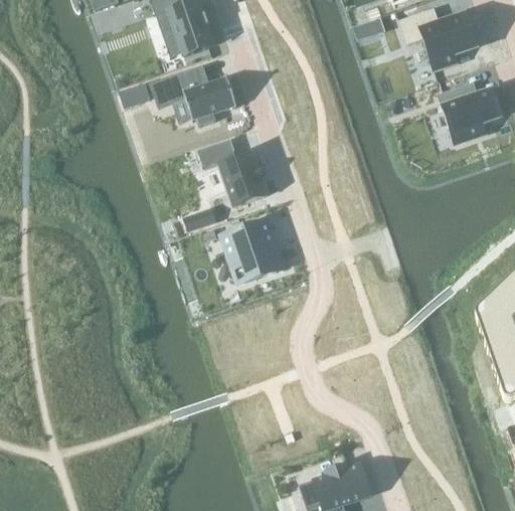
[(92,0),(95,9),(117,1),(117,0),(92,0)]
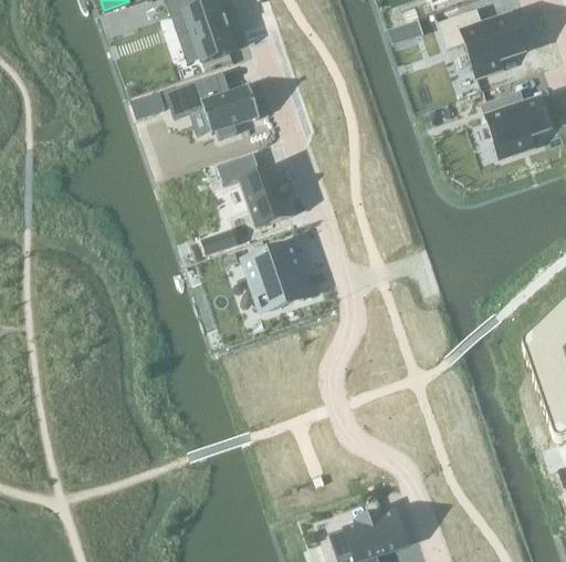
[(164,0),(165,1),(167,0),(173,17),(174,17),(180,35),(191,31),(202,61),(233,50),(227,28),(229,27),(224,16),(222,17),(217,0),(201,6),(199,0),(164,0)]
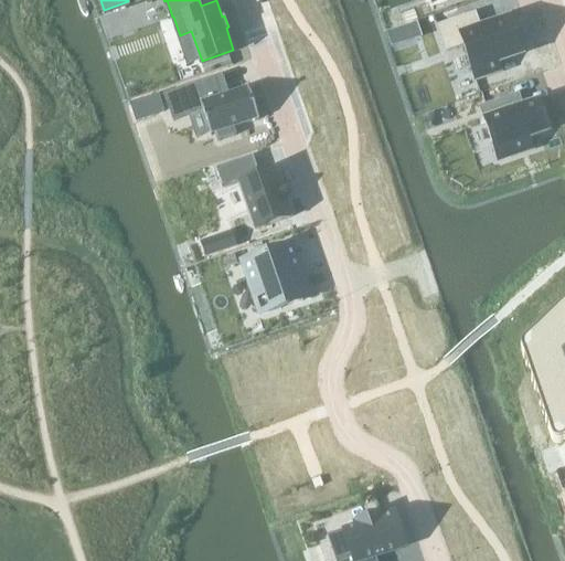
[(475,10),(437,23),(446,49),(464,42),(476,78),(500,70),(497,59),(522,51),(511,17),(481,27),(475,10)]
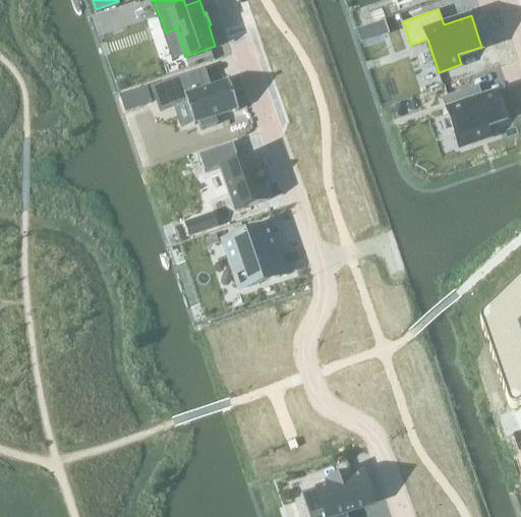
[(388,32),(384,18),(356,27),(360,41),(388,32)]
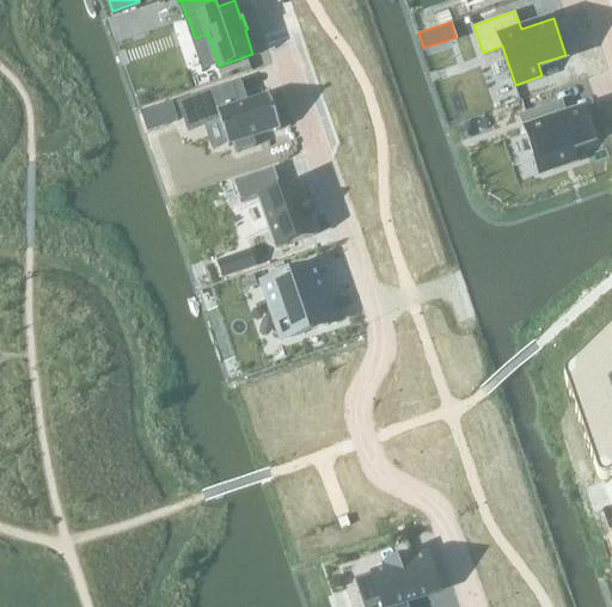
[(234,80),(178,99),(188,128),(220,117),(228,143),(233,141),(236,149),(256,143),(252,135),(281,126),(269,91),(242,100),(234,80)]
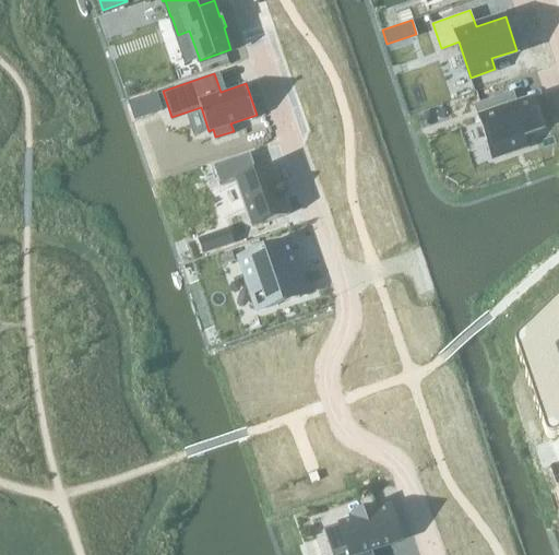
[(508,92),(475,103),(479,116),(479,117),(489,145),(492,156),(509,151),(526,144),(523,134),(543,127),(533,98),(519,103),(512,105),(508,92)]
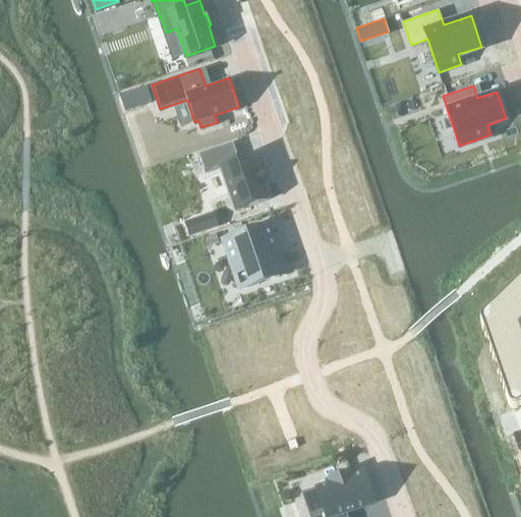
[(142,104),(137,89),(120,95),(126,110),(142,104)]
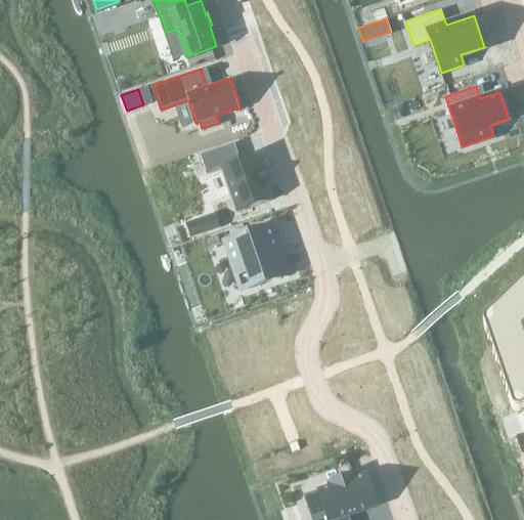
[(235,143),(204,154),(210,171),(223,166),(238,210),(271,199),(266,183),(268,183),(263,168),(261,168),(256,154),(241,159),(235,143)]
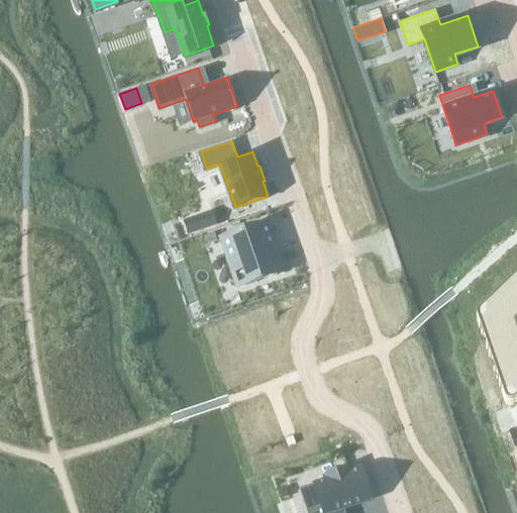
[(216,222),(212,210),(198,215),(202,226),(216,222)]
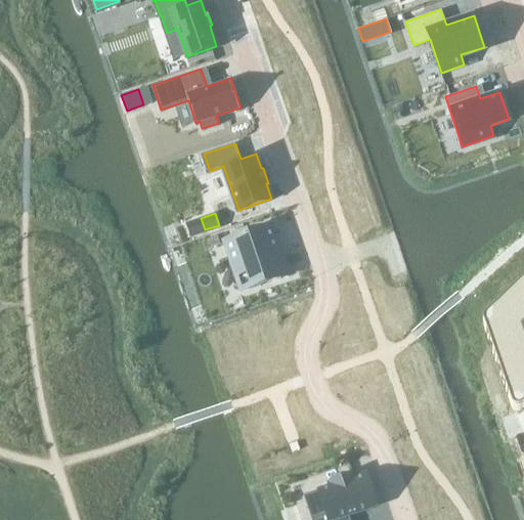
[(271,224),(224,241),(241,290),(289,273),(271,224)]
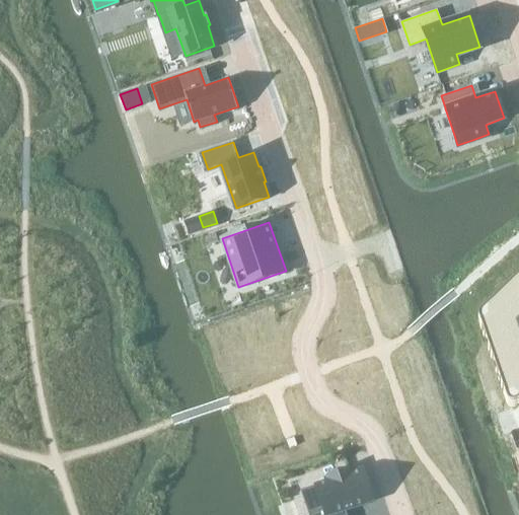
[(215,231),(204,235),(207,243),(218,239),(215,231)]
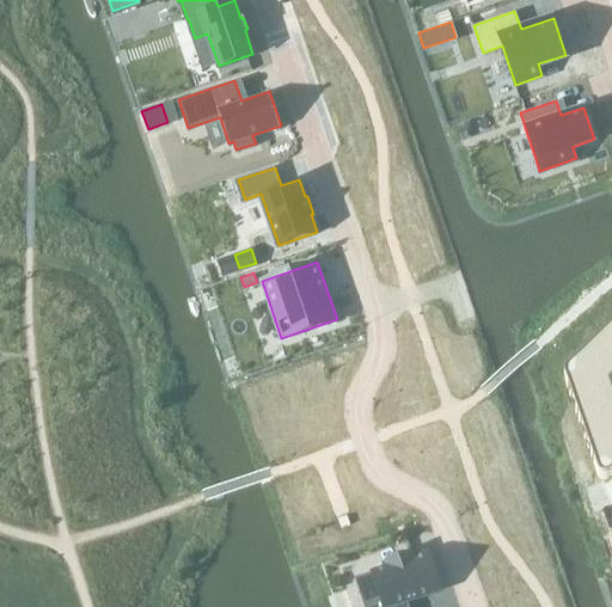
[(611,325),(564,373),(563,376),(594,467),(611,460),(611,325)]
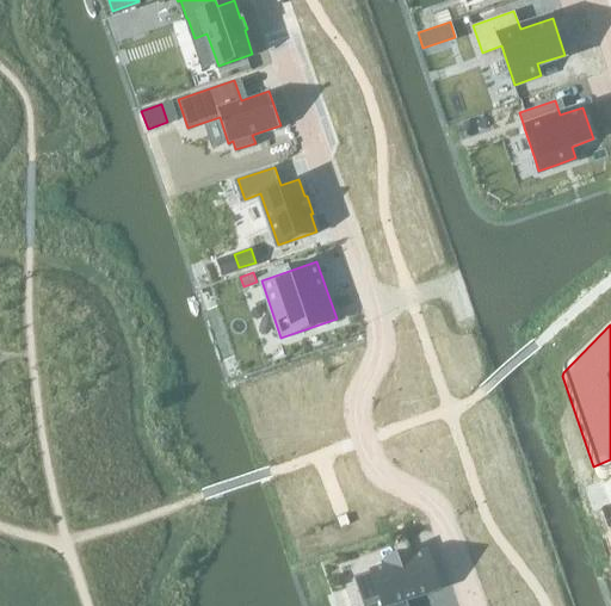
[(382,599),(364,605),(409,605),(407,598),(437,588),(431,573),(433,572),(426,550),(411,556),(409,551),(386,560),(388,563),(371,569),(382,599)]
